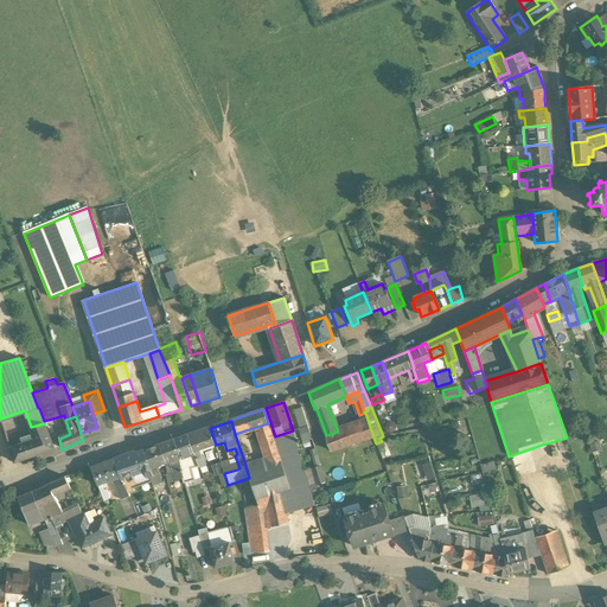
[(326,435),(325,436),(331,452),(374,436),(368,421),(363,423),(338,432),(326,435)]
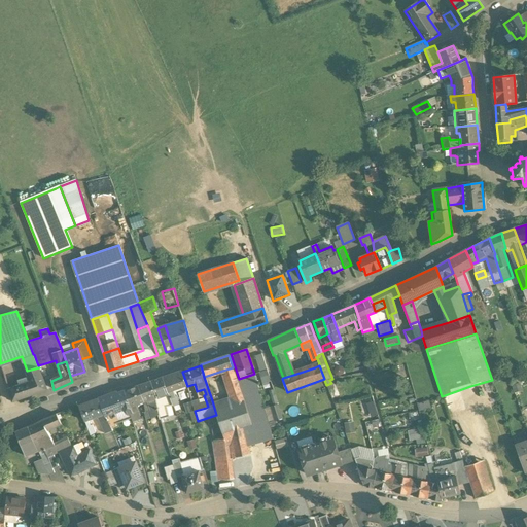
[(39,367),(27,371),(29,377),(31,382),(35,394),(47,390),(39,367)]
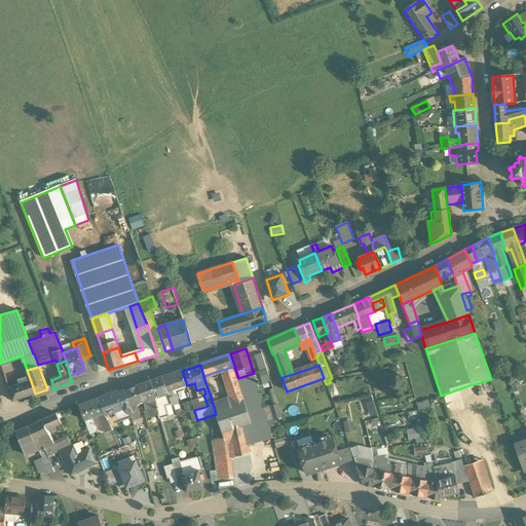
[(233,404),(221,408),(220,403),(217,398),(212,400),(216,414),(221,428),(223,440),(225,446),(232,445),(235,457),(249,454),(247,446),(272,440),(269,428),(267,423),(254,373),(238,378),(236,379),(232,367),(222,370),(233,404)]
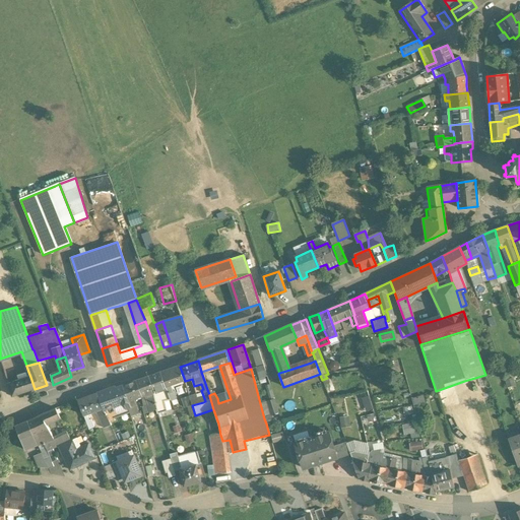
[(180,367),(160,373),(167,389),(171,400),(176,399),(172,385),(185,381),(180,367)]
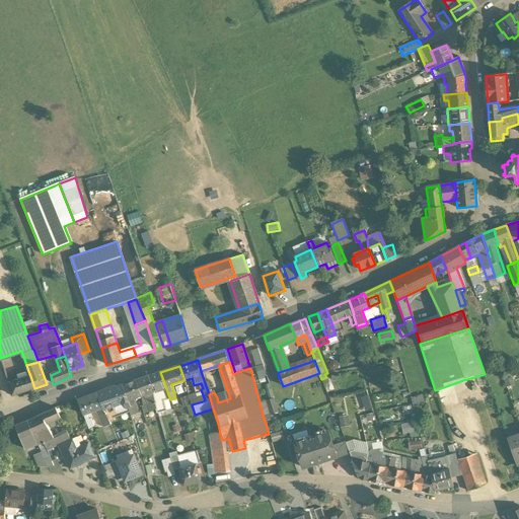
[(28,371),(6,378),(8,383),(30,376),(28,371)]
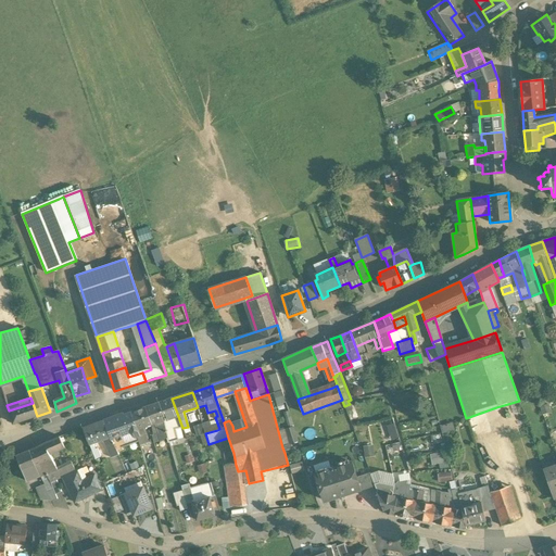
[(172,399),(159,403),(164,420),(163,421),(165,431),(172,430),(168,419),(178,416),(172,399)]
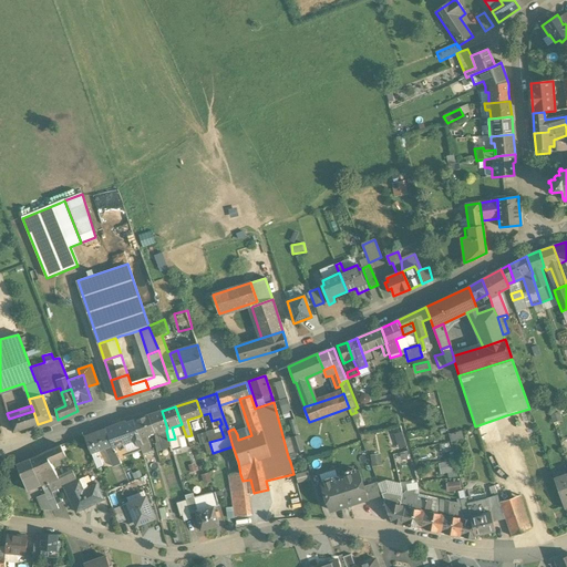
[(33,411),(9,419),(13,432),(38,424),(33,411)]
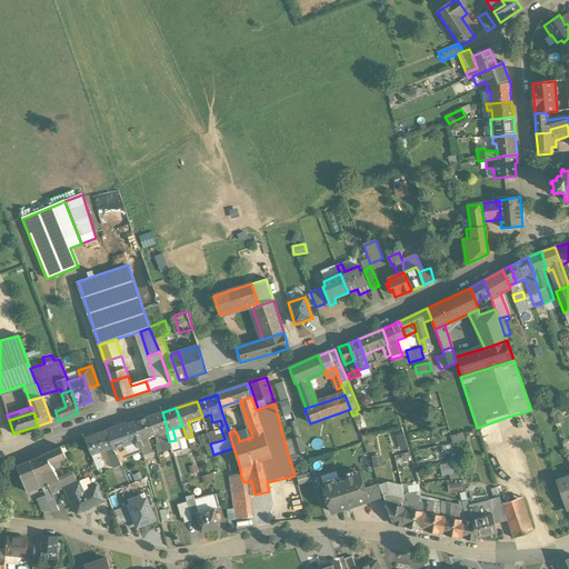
[(168,430),(162,412),(149,417),(156,435),(159,433),(162,443),(160,445),(162,452),(171,449),(169,441),(167,431),(168,430)]
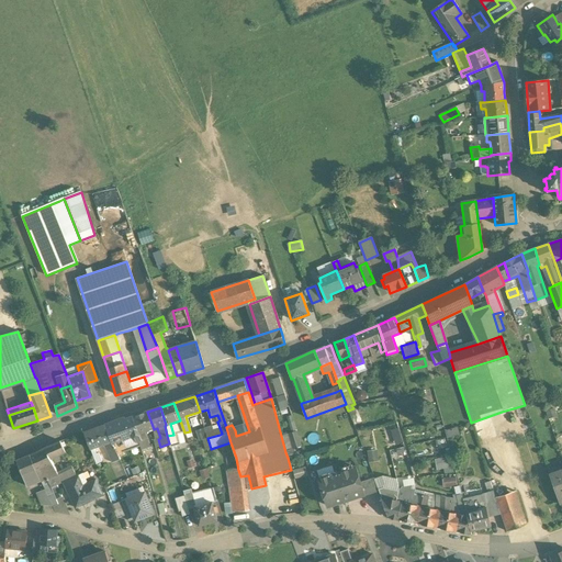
[(147,412),(133,416),(133,417),(138,435),(143,433),(153,429),(154,429),(147,412)]
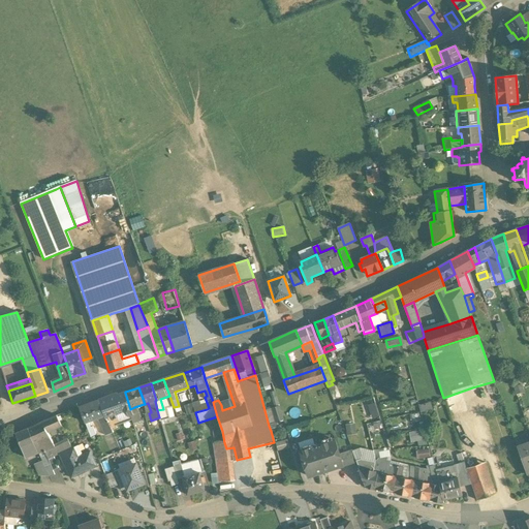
[(117,394),(98,401),(105,416),(112,430),(115,429),(114,426),(131,419),(130,415),(129,410),(130,410),(130,409),(125,393),(118,396),(117,394)]
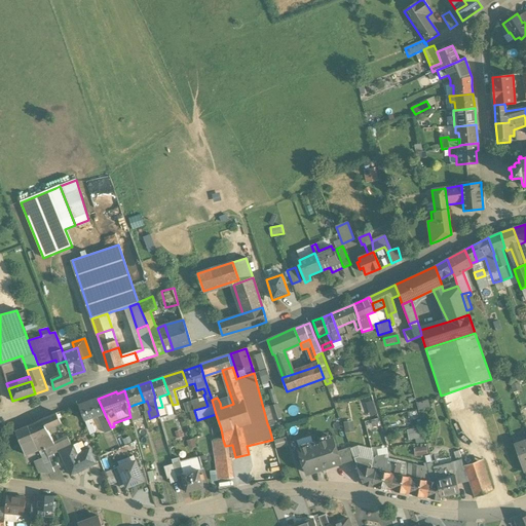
[(168,393),(159,397),(162,407),(165,406),(165,407),(173,405),(168,393)]
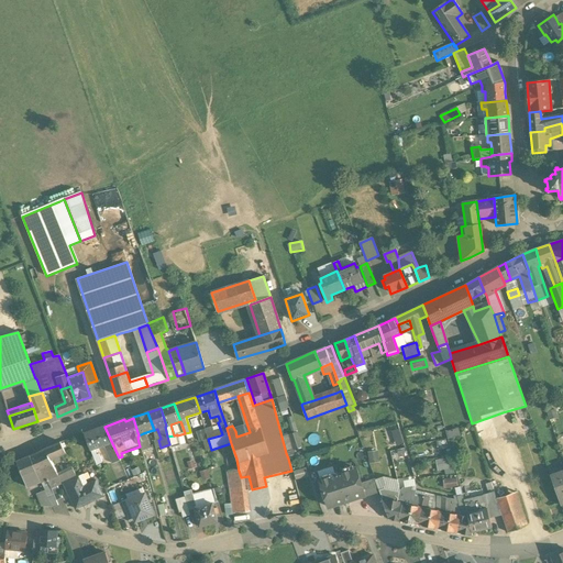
[(105,427),(85,434),(92,456),(96,455),(94,450),(103,445),(111,443),(105,427)]
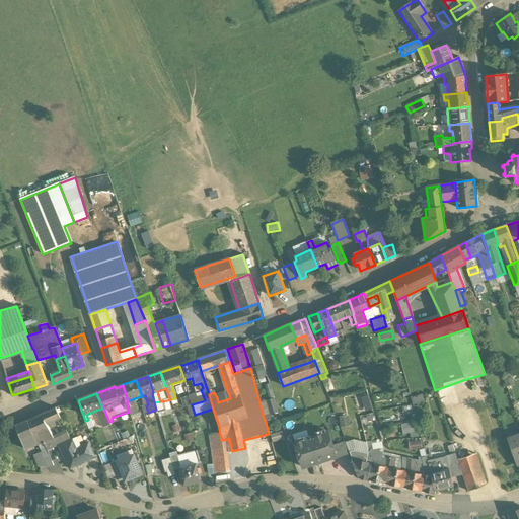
[(200,393),(190,396),(192,404),(203,401),(200,393)]
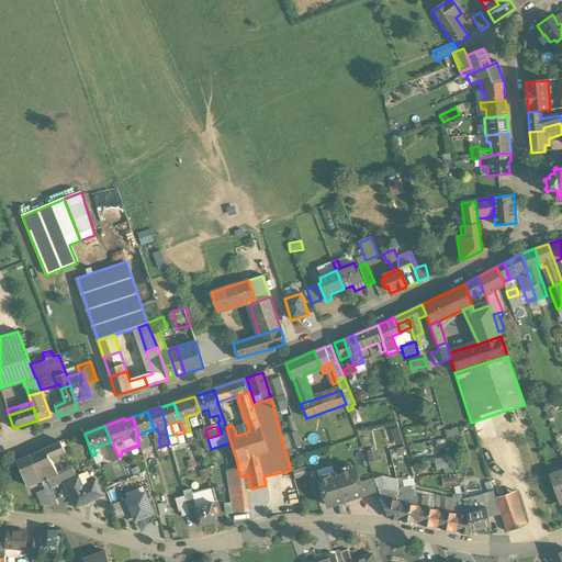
[(396,444),(403,442),(398,427),(392,428),(396,444)]
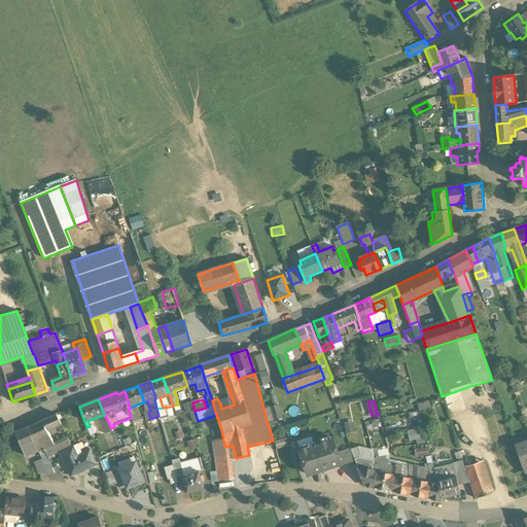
[(192,402),(184,405),(186,414),(189,413),(192,422),(198,421),(195,411),(192,402)]
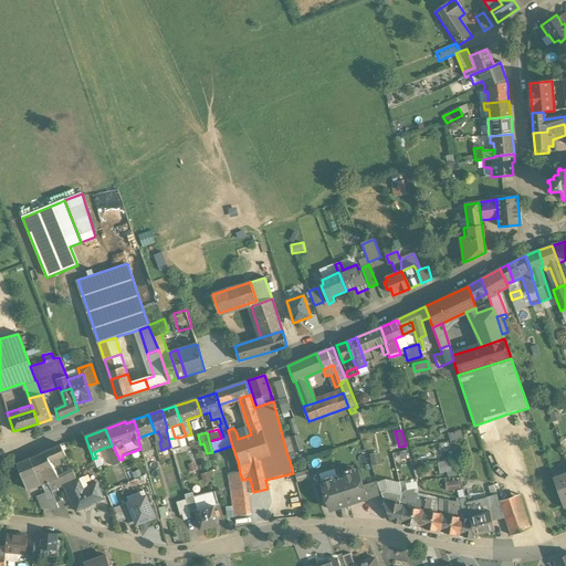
[(147,442),(145,442),(144,436),(139,438),(139,439),(143,443),(139,444),(140,449),(142,453),(149,451),(147,442)]
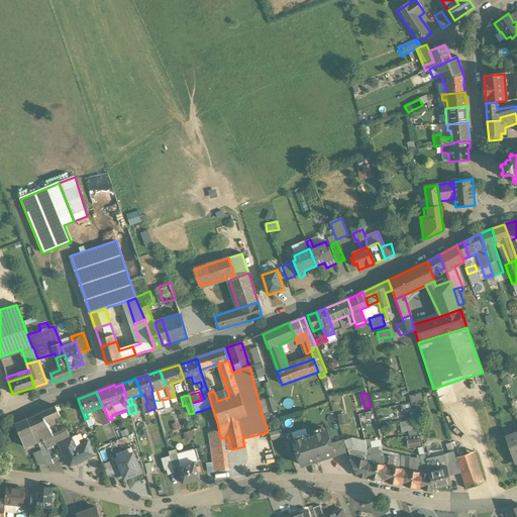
[(160,400),(153,401),(156,408),(157,411),(165,409),(163,400),(163,399),(160,400)]
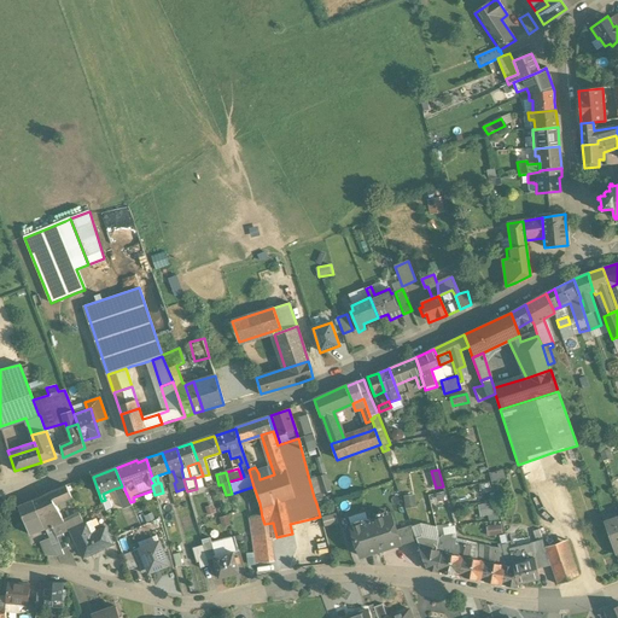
[(71,499),(66,485),(59,489),(65,501),(71,499)]
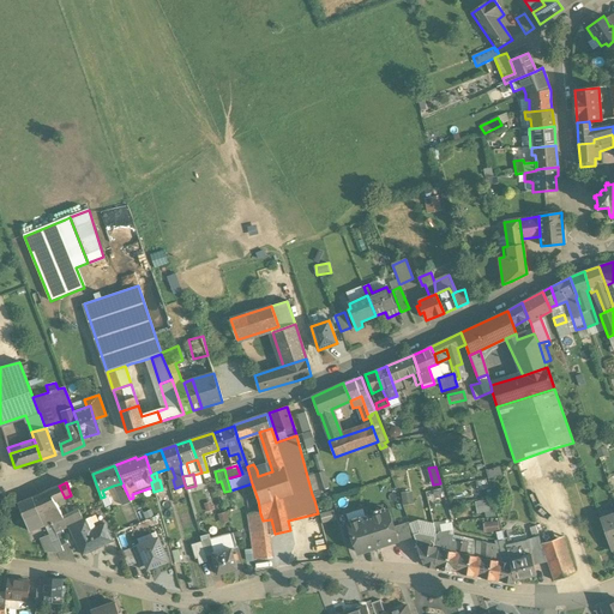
[(121,483),(113,486),(119,500),(121,506),(131,501),(130,499),(122,483),(121,483)]
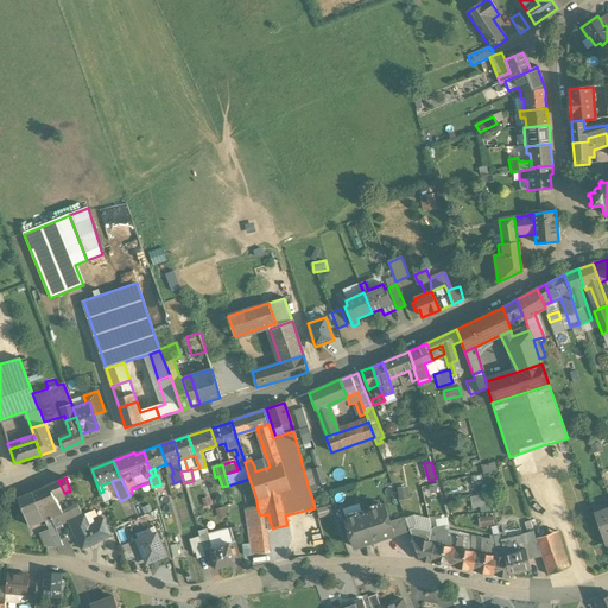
[(51,483),(37,491),(32,493),(40,512),(40,511),(44,521),(50,519),(52,523),(55,529),(67,523),(63,514),(54,498),(64,493),(58,481),(51,483)]
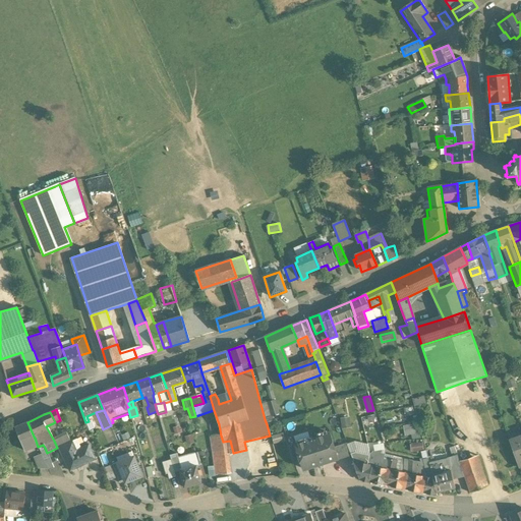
[(96,412),(87,416),(89,421),(92,422),(94,426),(101,424),(96,412)]
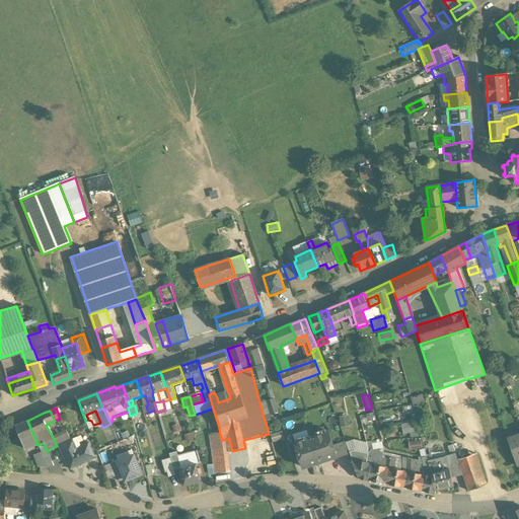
[(27,421),(15,426),(25,450),(38,445),(34,436),(34,437),(27,421)]
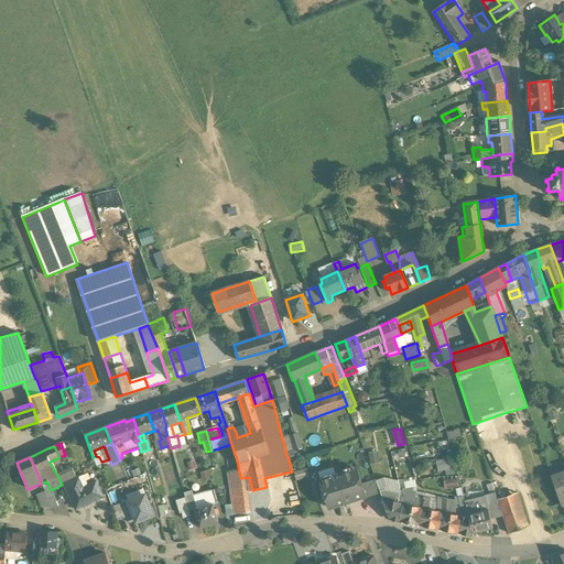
[(447,470),(448,473),(455,473),(454,458),(438,459),(438,470),(447,470)]
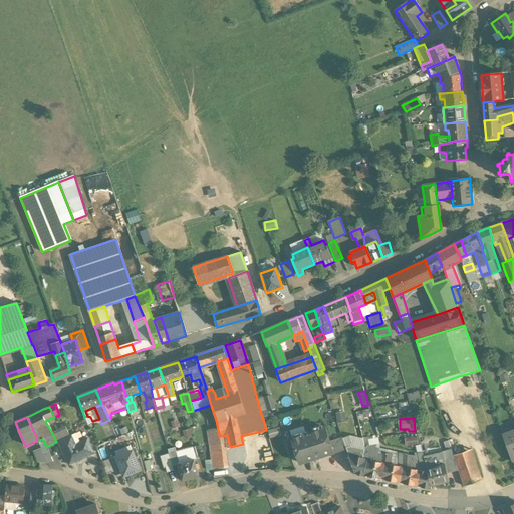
[(66,429),(53,435),(56,442),(57,442),(69,436),(66,429)]
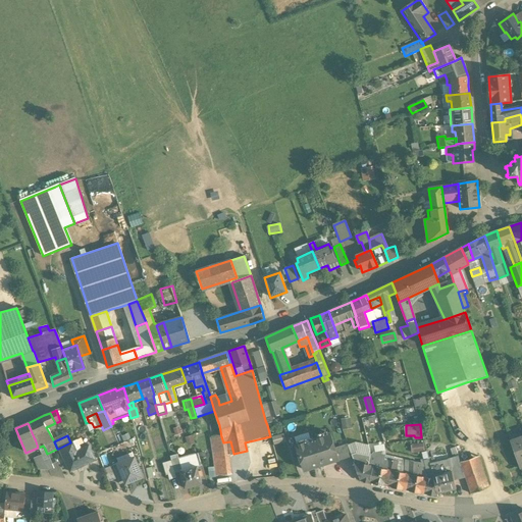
[(329,435),(311,440),(319,466),(324,464),(326,465),(331,464),(332,462),(336,461),(337,460),(333,449),(329,435)]
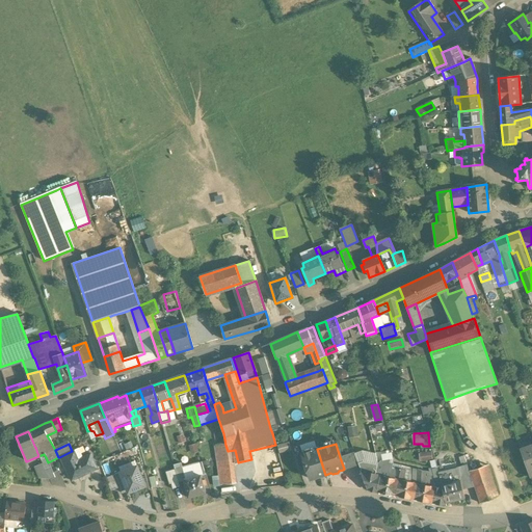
[(235,450),(228,451),(225,445),(214,446),(219,486),(236,483),(234,463),(238,462),(235,450)]
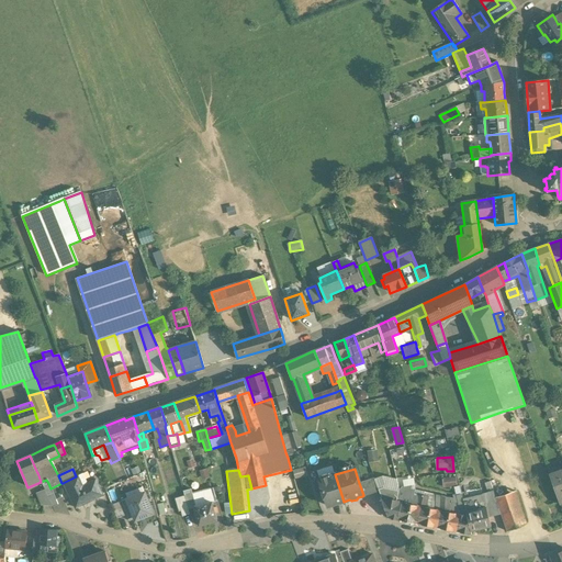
[(319,480),(318,480),(324,495),(327,507),(344,502),(335,474),(319,480)]
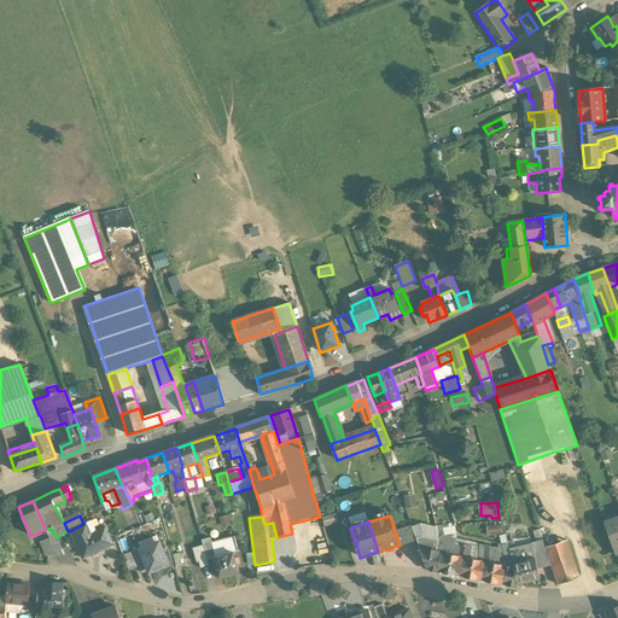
[(490,535),(505,531),(502,523),(488,528),(490,535)]
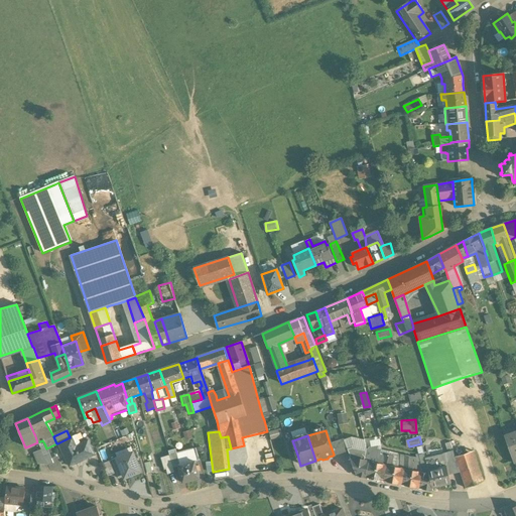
[(75,447),(70,437),(57,443),(70,467),(95,456),(88,441),(75,447)]
